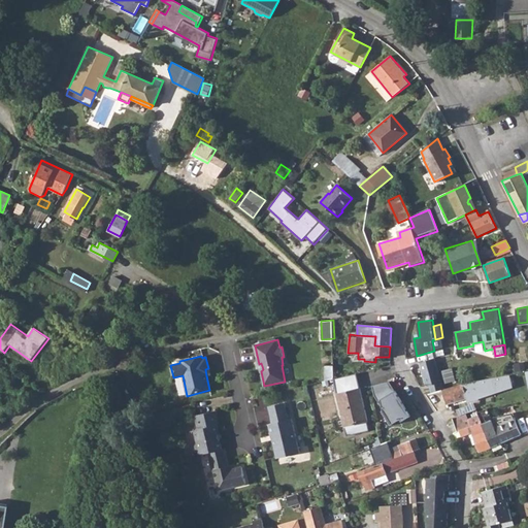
[(420,362),(427,385),(431,384),(442,381),(435,357),(420,362)]
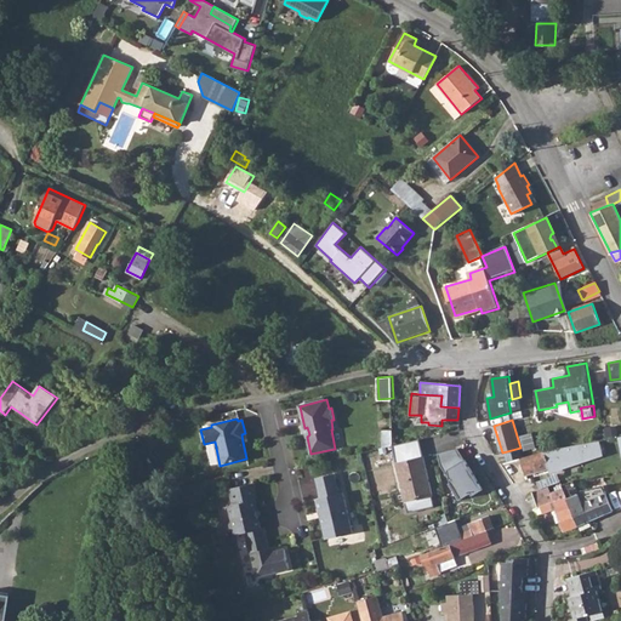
[(393,429),(383,429),(383,444),(393,443),(393,429)]
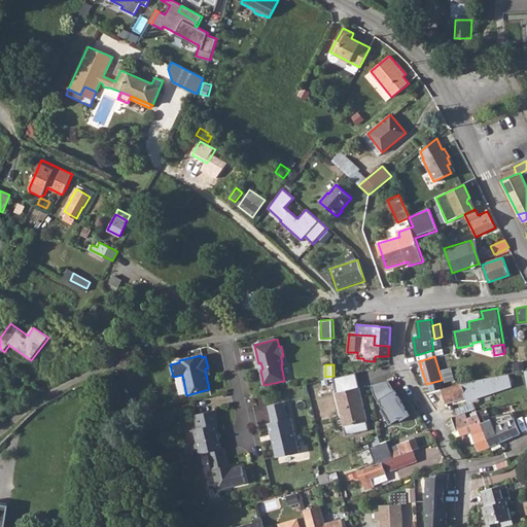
[(443,370),(446,382),(456,379),(452,367),(443,370)]
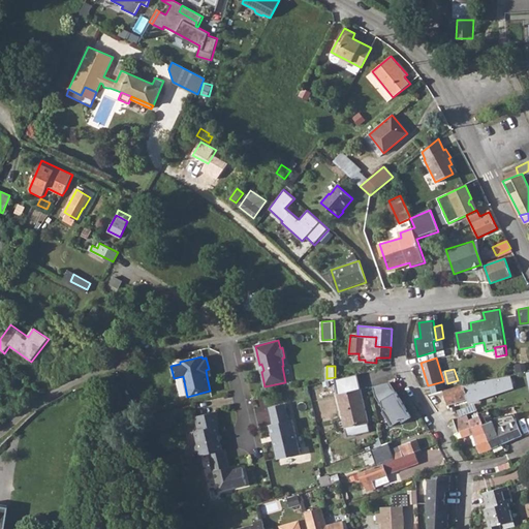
[(445,391),(449,404),(474,396),(520,381),(518,374),(463,383),(464,385),(445,391)]
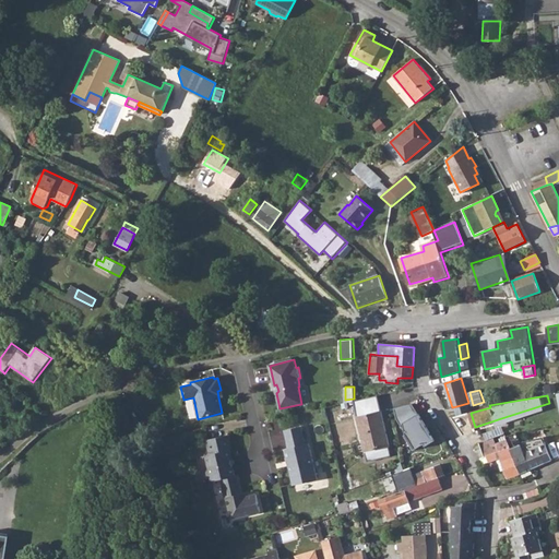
[(427,445),(437,439),(413,403),(394,407),(397,418),(407,433),(405,436),(414,450),(426,443),(427,445)]
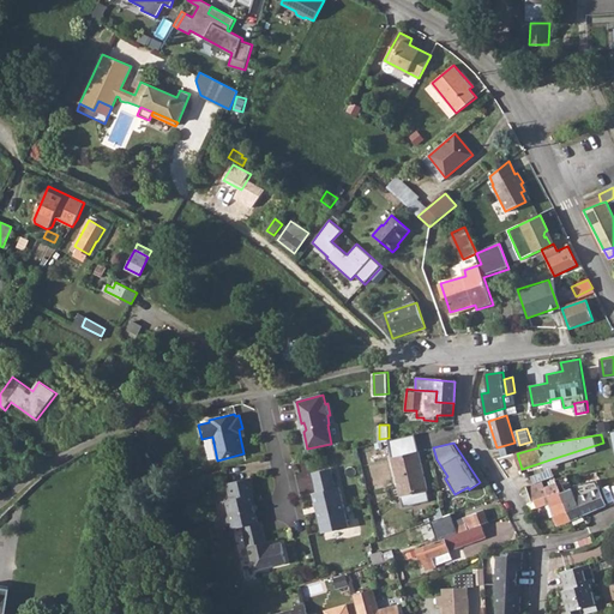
[(504,455),(517,451),(515,443),(501,446),(504,455)]
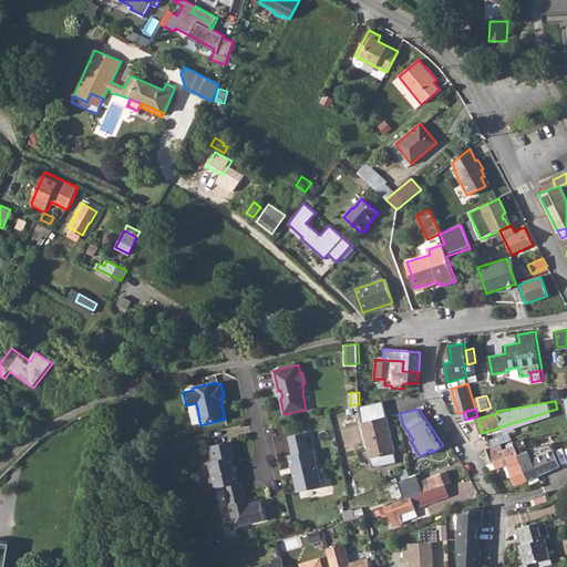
[(559,413),(557,409),(508,424),(509,429),(559,413)]
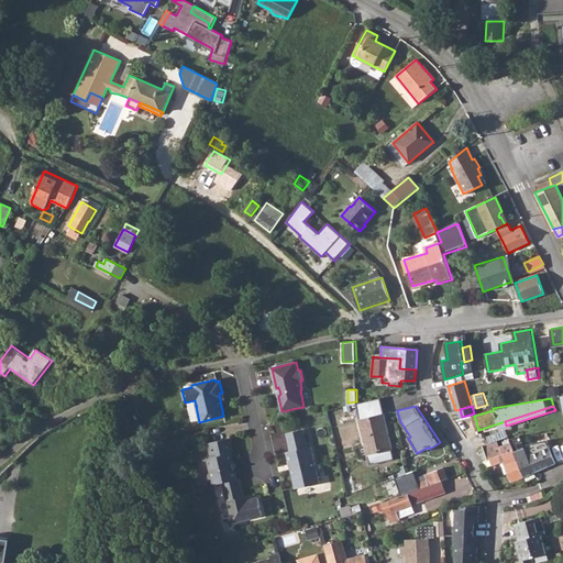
[(360,420),(368,454),(367,454),(370,465),(394,460),(392,449),(393,449),(385,414),(360,420)]
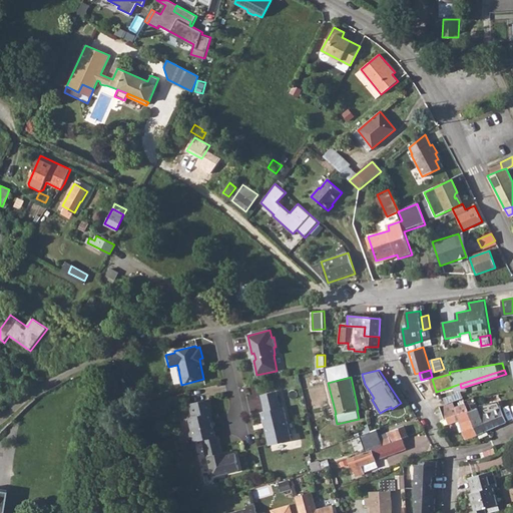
[(277,391),(262,395),(266,412),(262,413),(264,423),(266,423),(267,428),(265,428),(270,445),(292,440),(284,407),(281,408),(277,391)]
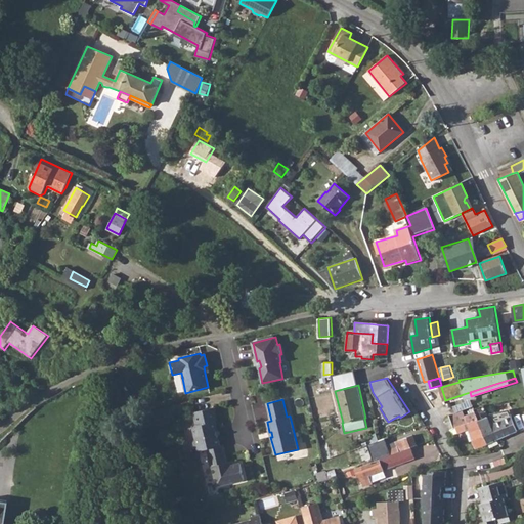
[(453,405),(456,412),(463,409),(474,406),(471,400),(453,405)]
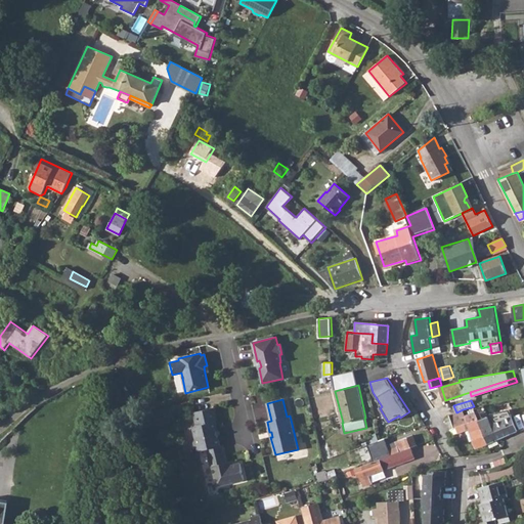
[(474,409),(488,442),(496,439),(497,438),(490,420),(484,405),(474,409)]
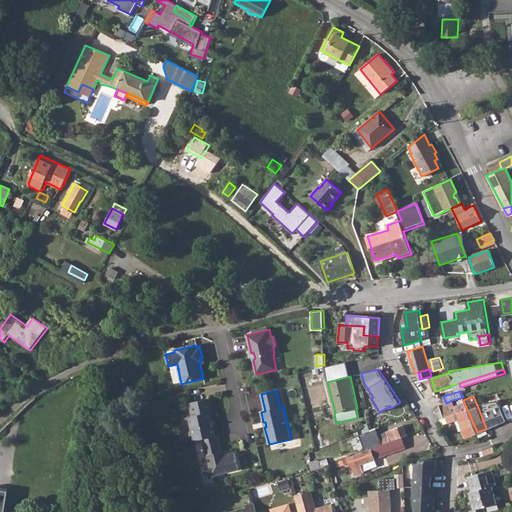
[(189,417),(191,426),(189,429),(191,436),(194,437),(195,441),(203,439),(215,436),(212,421),(213,421),(211,413),(213,412),(210,398),(190,403),(193,416),(189,417)]
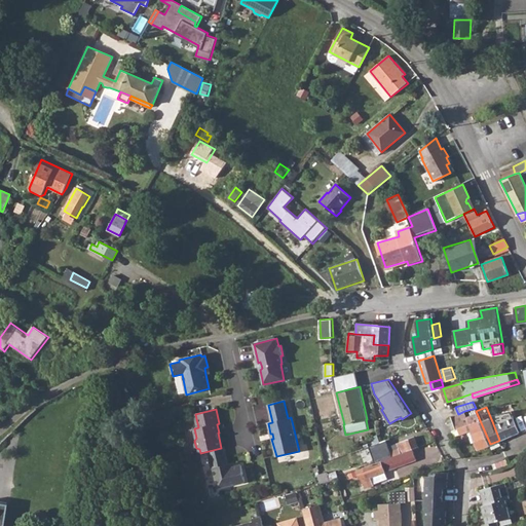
[(476,441),(479,449),(490,444),(476,411),(470,413),(472,416),(466,418),(464,411),(458,414),(451,416),(456,429),(470,424),(472,430),(476,441)]
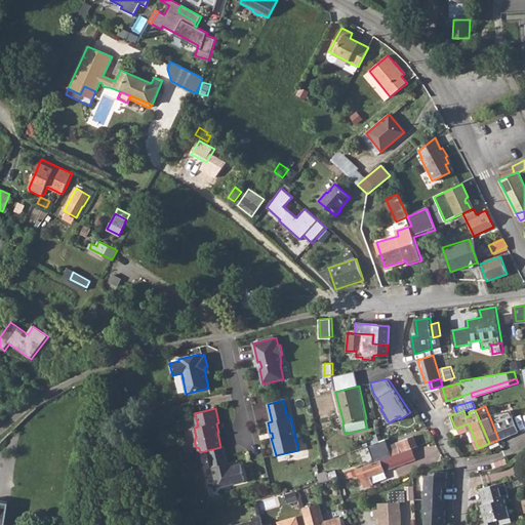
[(498,417),(491,420),(498,439),(518,431),(513,416),(506,419),(499,421),(498,418),(498,417)]
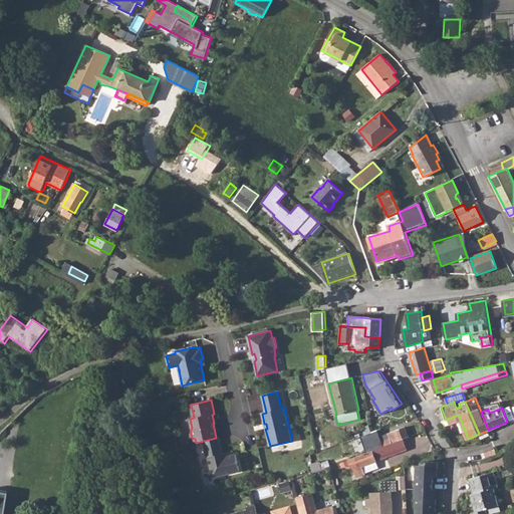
[(446,420),(441,421),(444,427),(458,422),(462,432),(465,431),(461,421),(459,415),(446,420)]
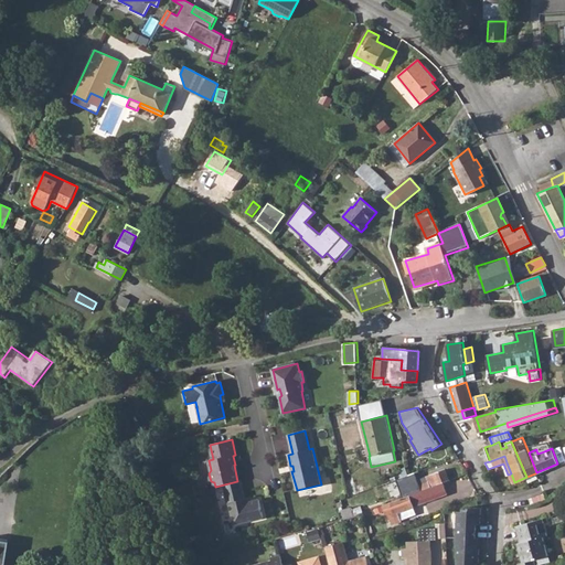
[(406,467),(409,475),(419,470),(417,464),(406,467)]
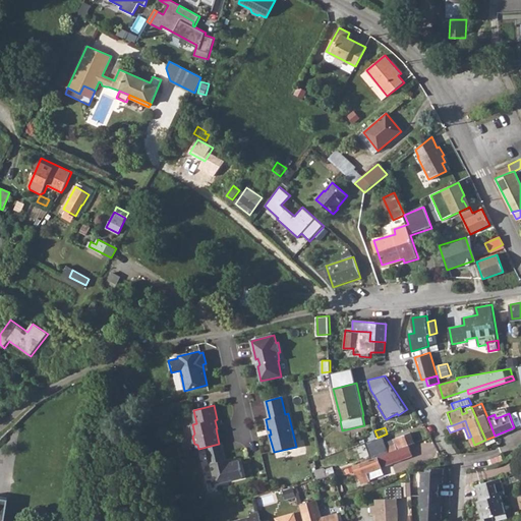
[(380,449),(382,455),(383,455),(388,453),(408,445),(413,443),(409,431),(388,440),(386,443),(387,446),(380,449)]
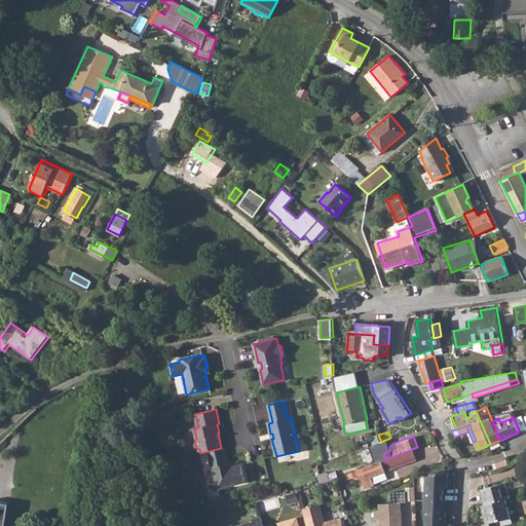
[(218,488),(246,482),(241,464),(231,467),(231,464),(228,464),(225,447),(221,448),(209,451),(213,468),(214,468),(218,488)]
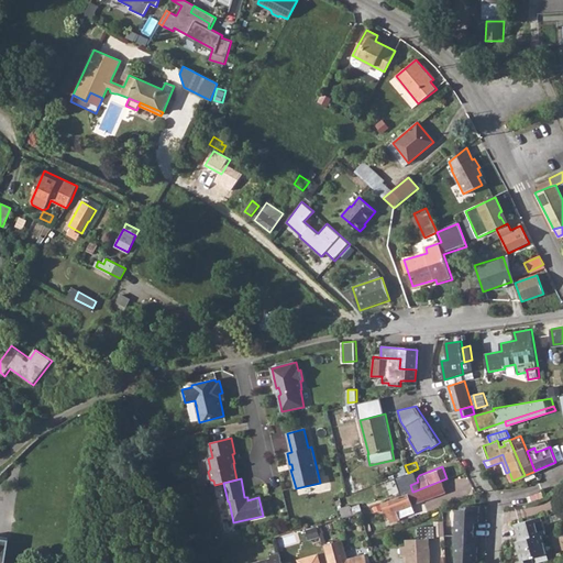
[(445,492),(441,481),(419,489),(414,492),(412,492),(405,494),(379,504),(383,514),(387,515),(390,523),(401,519),(401,518),(398,510),(412,505),(445,492)]
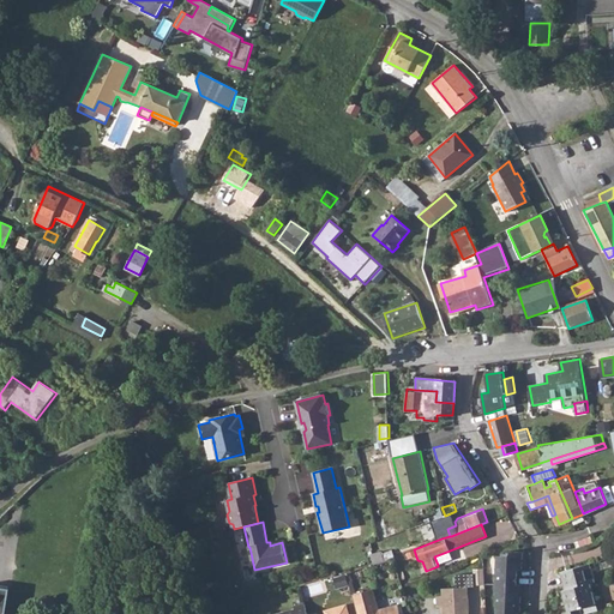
[(450,551),(434,557),(438,565),(453,559),(450,551)]
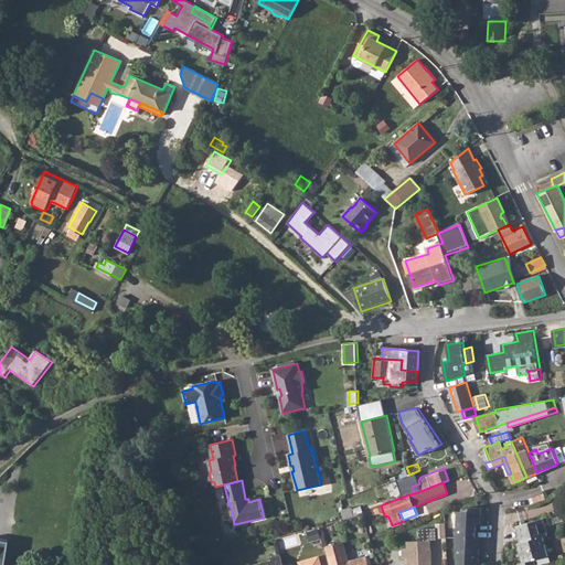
[(481,523),(482,507),(469,507),(469,509),(464,509),(464,511),(458,511),(457,536),(476,537),(478,523),(481,523)]
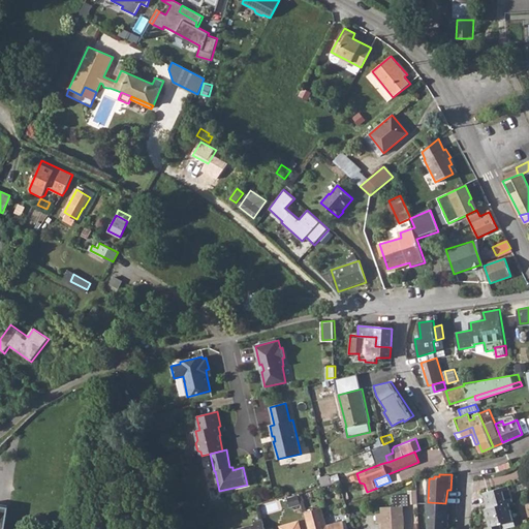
[(486,505),(488,512),(491,524),(488,525),(489,528),(503,528),(501,520),(516,518),(511,500),(516,499),(515,494),(511,483),(486,489),(488,497),(489,504),(486,505)]
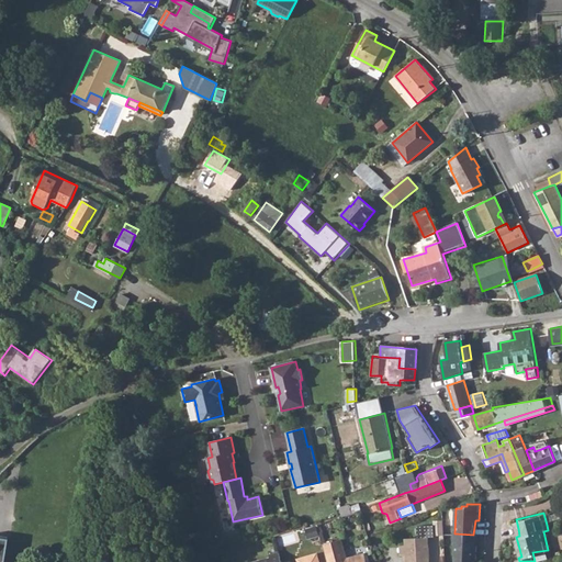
[(433,523),(434,536),(445,535),(444,521),(433,523)]
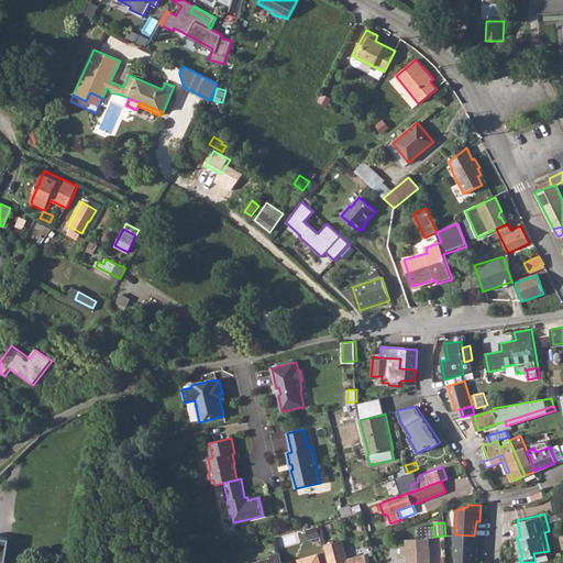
[(475,562),(475,561),(477,561),(477,547),(475,543),(474,543),(474,536),(455,534),(455,562),(475,562)]
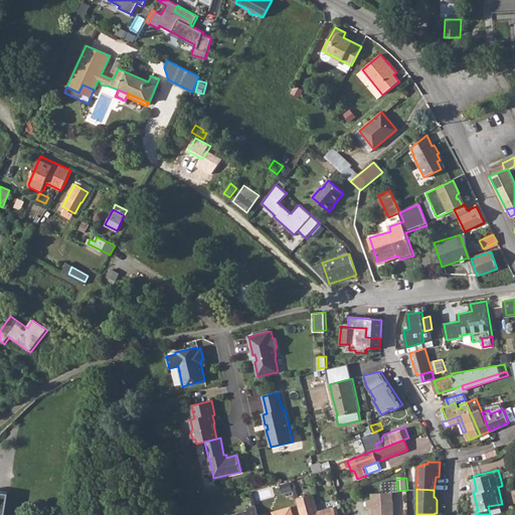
[(372,509),(371,514),(392,514),(391,493),(371,495),(371,500),(366,500),(367,510),(372,509)]
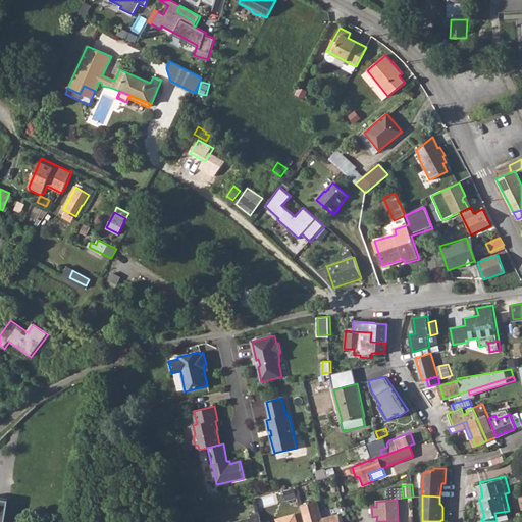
[(341,521),(338,514),(322,518),(317,501),(300,506),(304,521),(341,521)]
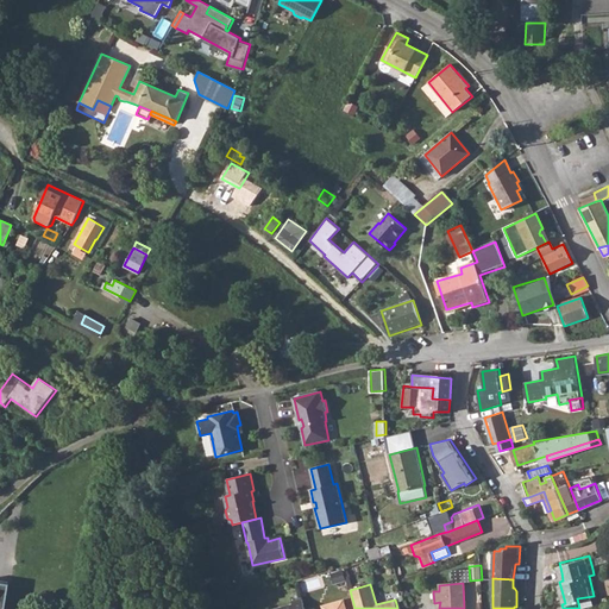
[(305,608),(302,598),(293,601),(293,603),(272,608),(305,608)]
